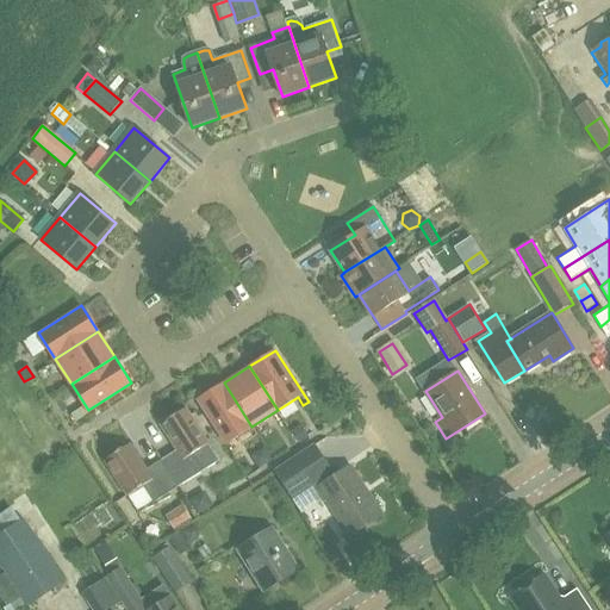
[(226,442),(251,427),(224,383),(199,399),(226,442)]
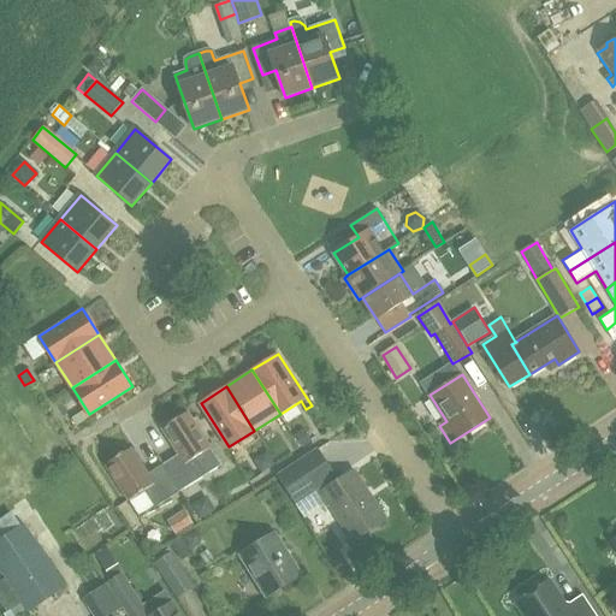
[(164,463),(181,491),(220,466),(208,449),(211,448),(188,412),(163,427),(179,454),(164,463)]
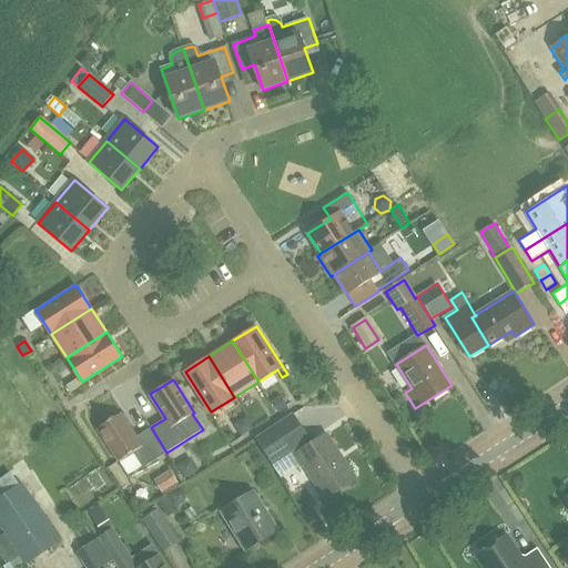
[(67,387),(71,393),(81,386),(78,381),(67,387)]
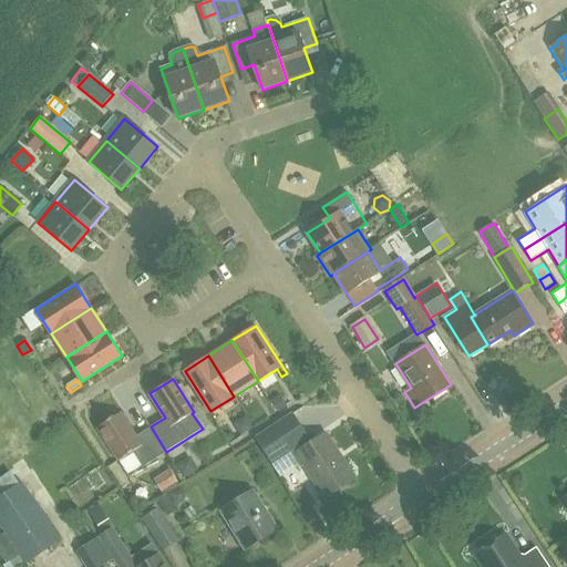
[(279,413),(287,409),(279,395),(271,401),(279,413)]
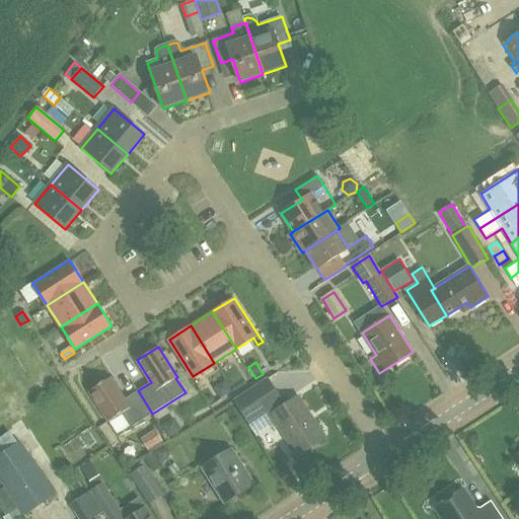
[(152,414),(138,390),(125,398),(110,377),(89,391),(108,421),(122,413),(131,427),(152,414)]
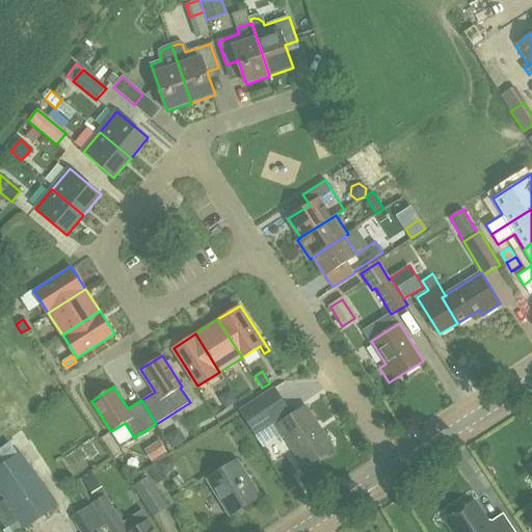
[(230,392),(220,398),(225,407),(235,401),(230,392)]
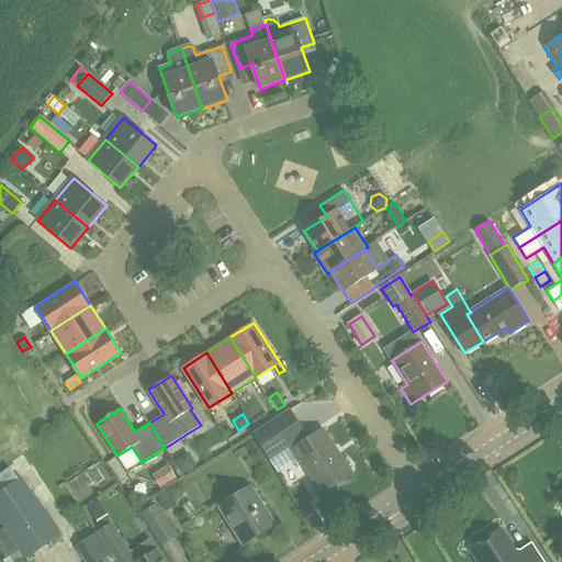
[(291,445),(274,418),(253,434),(269,459),(285,448),(291,445)]
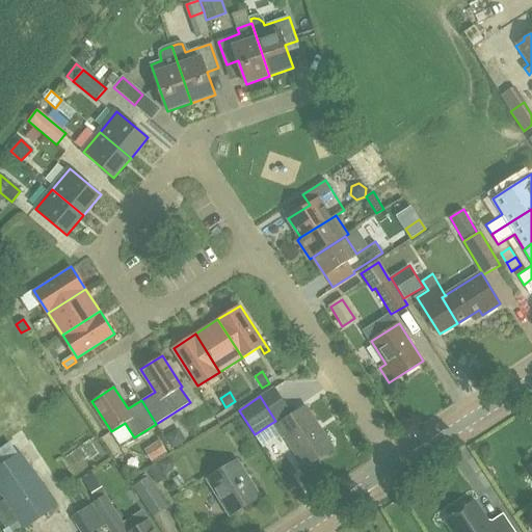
[(278,425),(306,467),(334,449),(306,407),(278,425)]
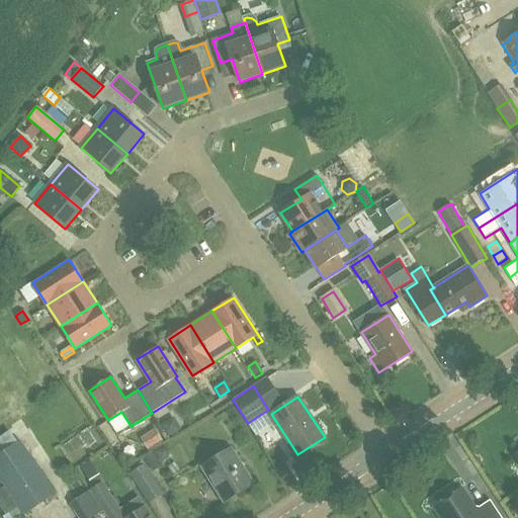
[(0,477),(7,488),(24,514),(56,494),(6,423),(4,424),(0,418),(0,477)]
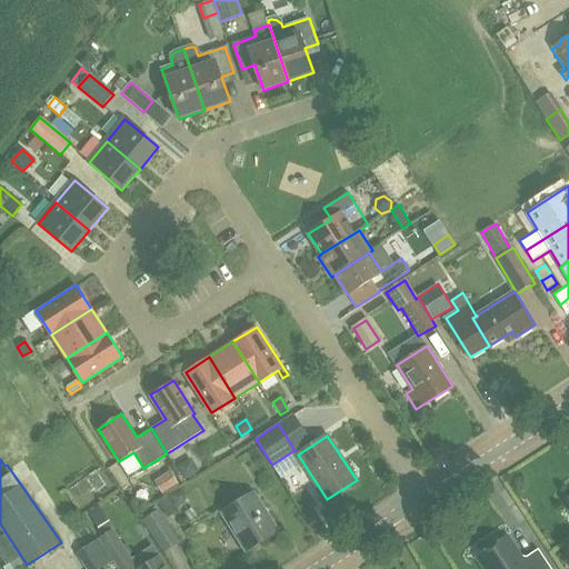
[(179,468),(186,479),(197,472),(190,461),(179,468)]
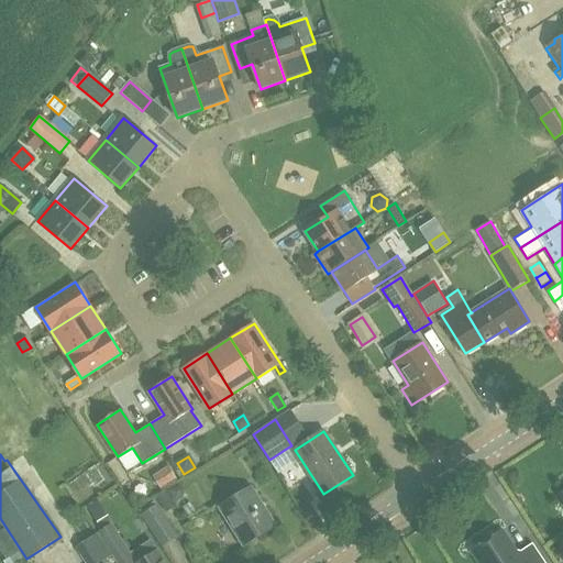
[(153,477),(161,489),(175,481),(167,468),(153,477)]
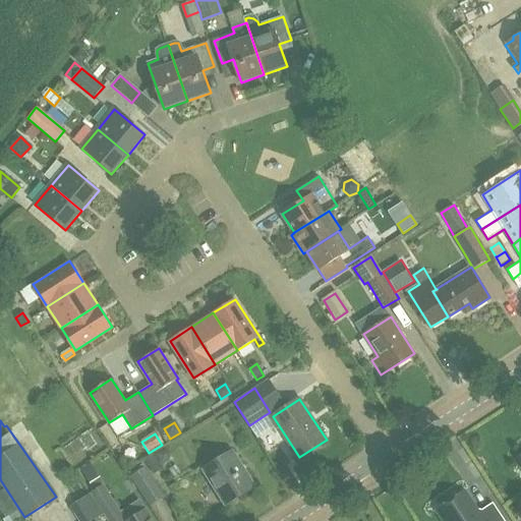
[(166,447),(156,454),(162,465),(168,461),(170,453),(166,447)]
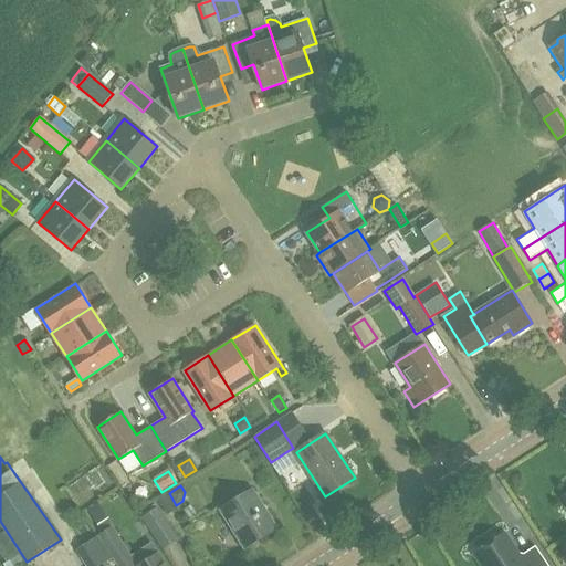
[(222,509),(245,547),(275,530),(252,491),(222,509)]
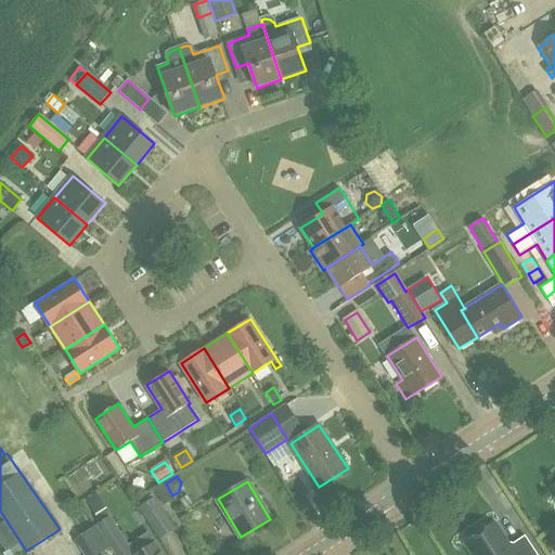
[(172,497),(164,485),(154,491),(163,503),(172,497)]
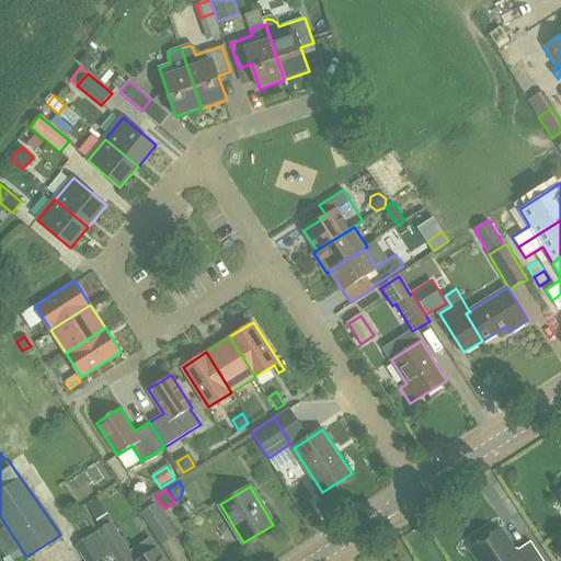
[(96,501),(87,507),(100,528),(111,522),(96,501)]
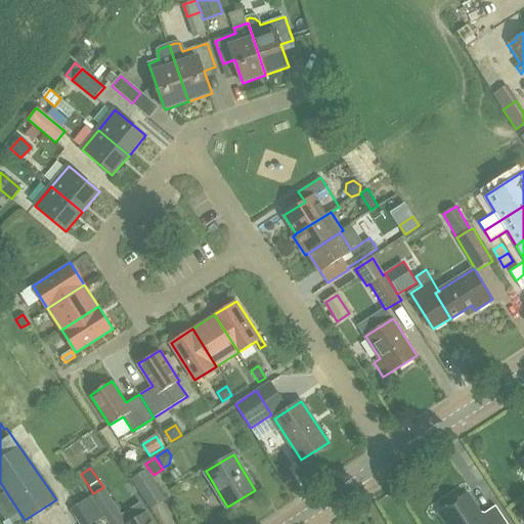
[(132,479),(153,509),(166,500),(147,470),(132,479)]
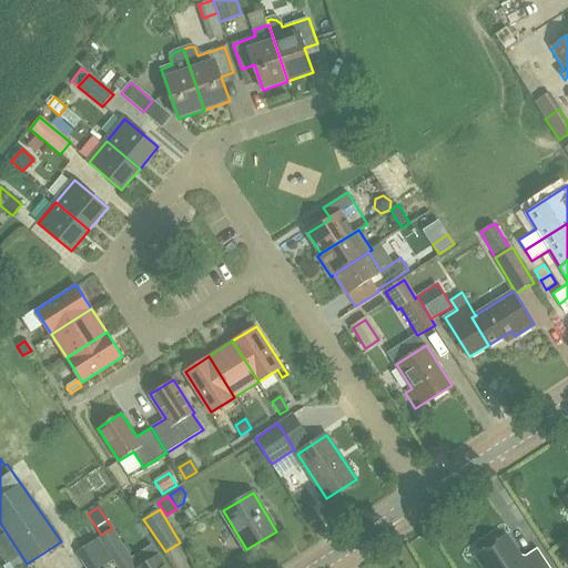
[(111,531),(99,538),(113,561),(117,567),(129,559),(111,531)]
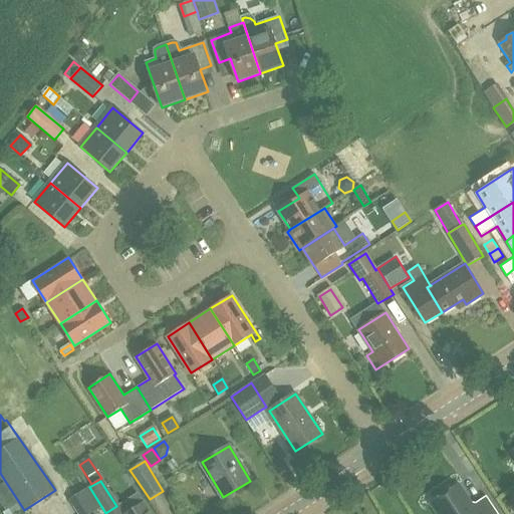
[(24,510),(7,484),(0,488),(0,500),(9,513),(26,513),(24,510)]
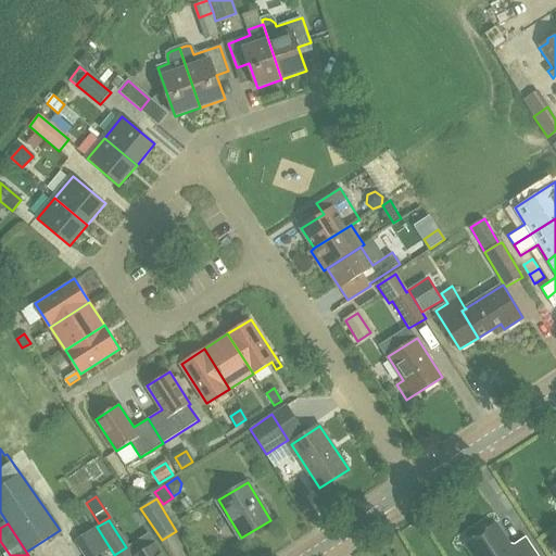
[(466,544),(474,555),(540,555),(527,535),(515,544),(508,542),(496,523),(466,544)]
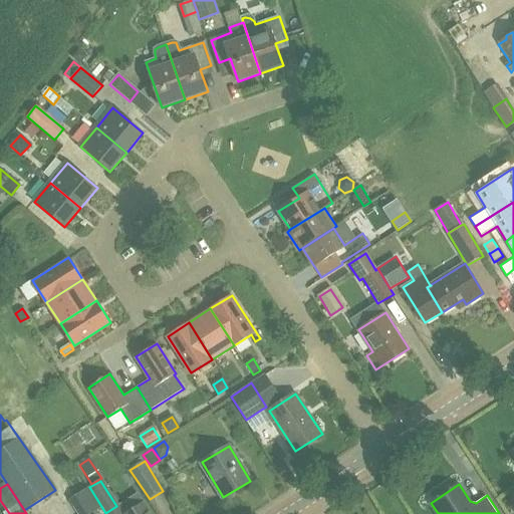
[(92,513),(102,508),(89,487),(70,500),(78,513),(92,513)]
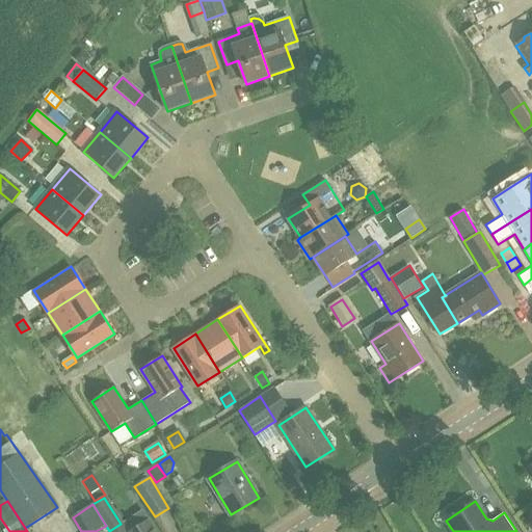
[(130,531),(155,531),(149,521),(130,531)]
